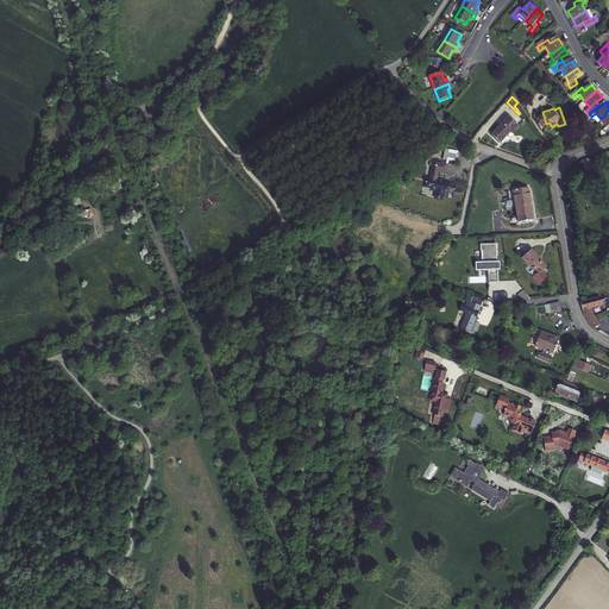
[(520,126),(510,117),(494,135),(502,142),(512,131),(513,132),(520,126)]
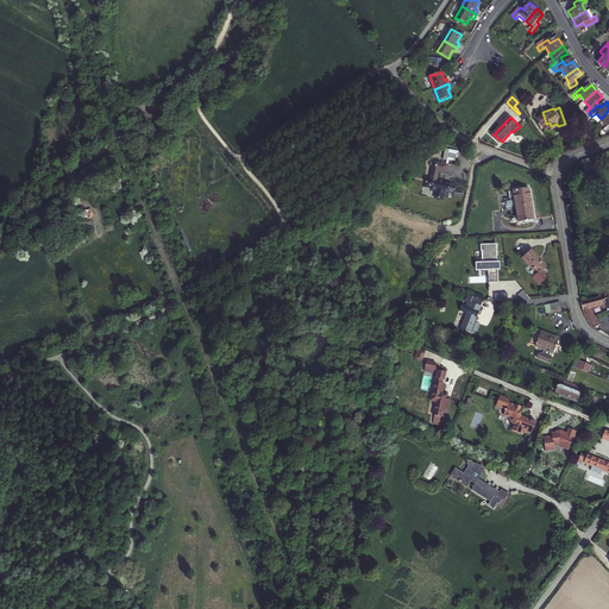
[(444,161),(450,162),(450,158),(457,159),(458,151),(445,149),(444,161)]
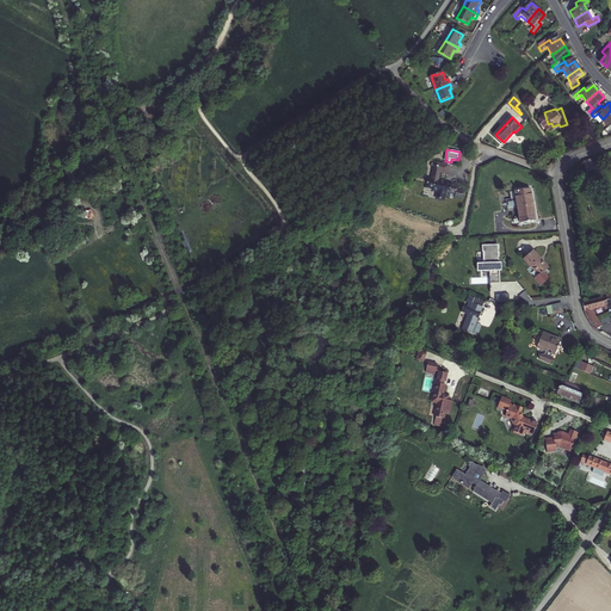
[(592,158),(584,160),(584,161),(587,168),(596,166),(592,158)]
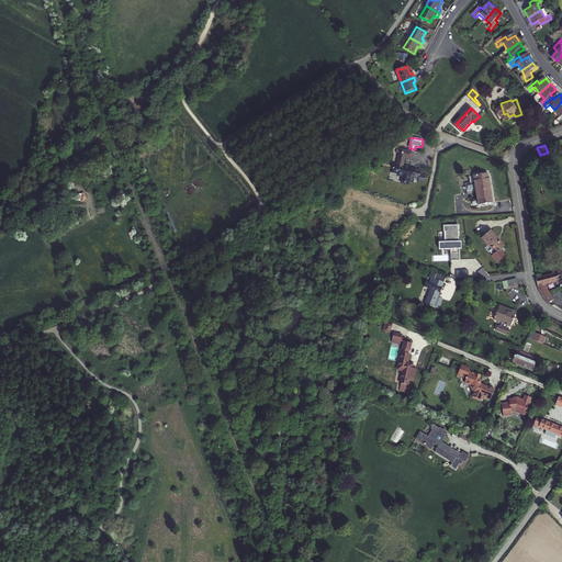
[(428,176),(422,176),(423,171),(416,170),(415,171),(412,170),(412,168),(405,167),(406,160),(411,161),(412,153),(400,152),(397,167),(394,167),(394,171),(395,171),(394,176),(400,176),(400,177),(404,178),(403,184),(411,186),(412,179),(420,180),(420,182),(427,183),(428,176)]
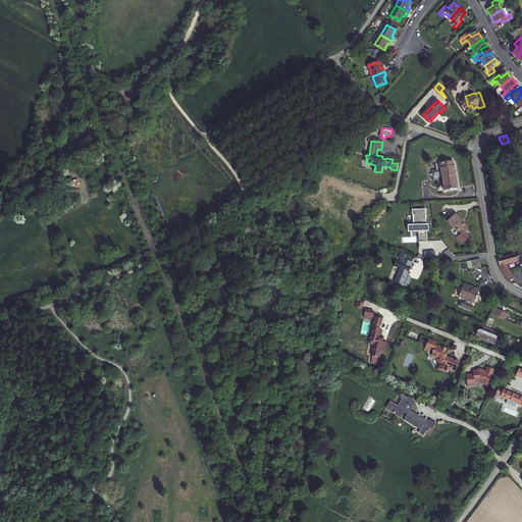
[(445,191),(458,189),(454,161),(436,164),(437,169),(441,169),(445,191)]
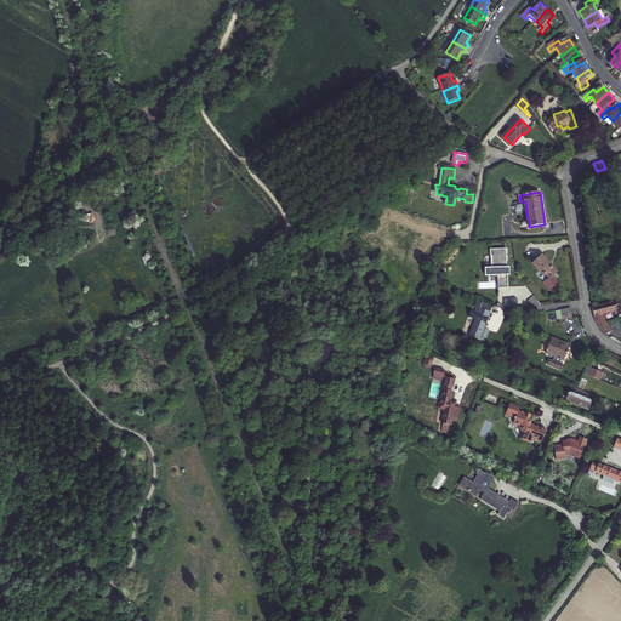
[(507,269),(506,250),(489,251),(490,258),(491,258),(493,269),(484,271),(485,278),(497,278),(497,283),(497,289),(499,297),(499,289),(508,289),(507,278),(511,277),(510,269),(507,269)]
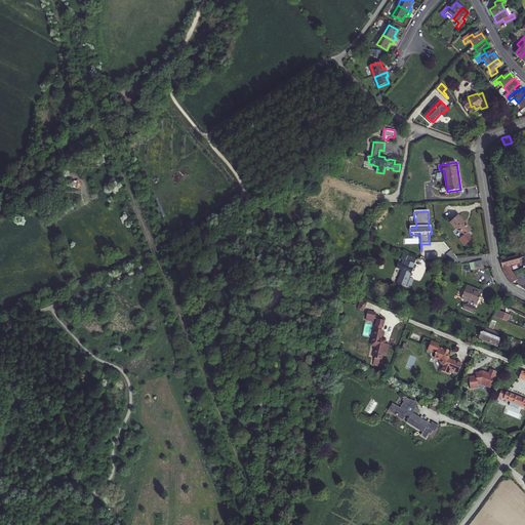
[(449,224),(462,238),(460,239),(466,245),(472,240),(467,234),(471,231),(463,223),(462,223),(457,217),(449,224)]
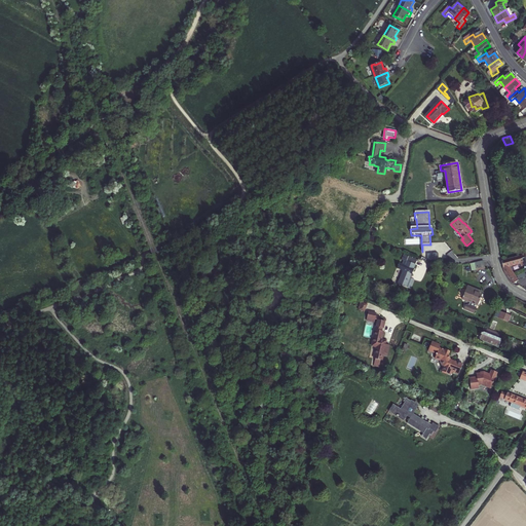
[(395,282),(408,287),(412,278),(407,276),(415,259),(407,255),(402,253),(400,258),(402,259),(404,260),(403,263),(400,262),(397,261),(395,266),(400,269),(395,282)]
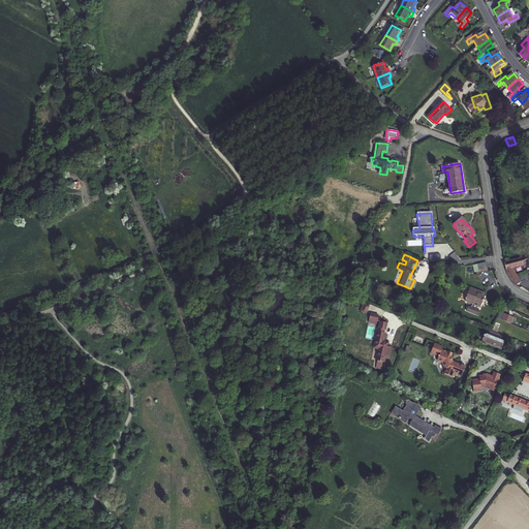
[(515,281),(517,284),(518,283),(522,281),(514,268),(526,263),(528,271),(528,257),(524,259),(523,255),(507,260),(505,261),(506,263),(506,267),(507,269),(508,271),(511,276),(515,281)]
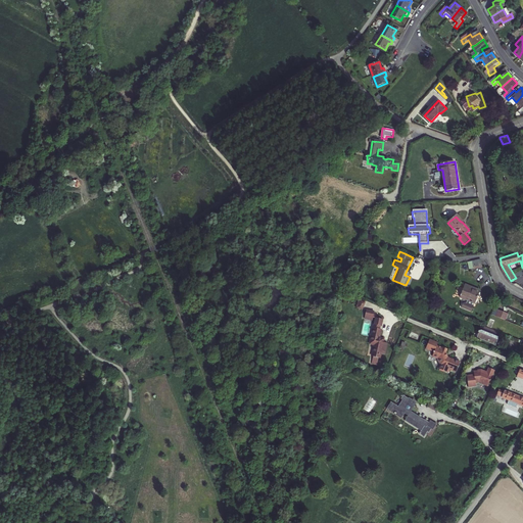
[(477,260),(472,262),(473,269),(482,267),(481,260),(481,259),(477,260)]
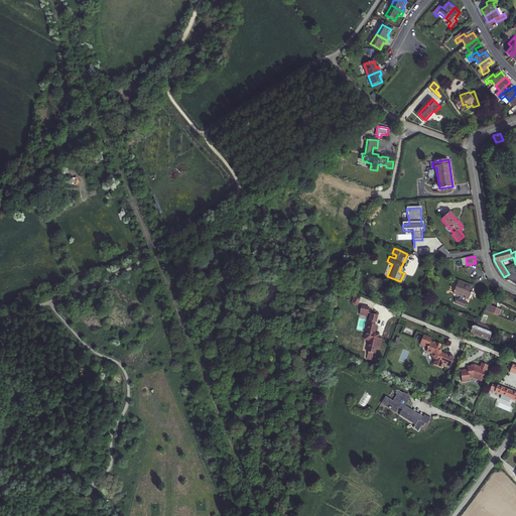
[(470,286),(456,279),(449,292),(457,295),(456,297),(453,298),(450,302),(461,306),(470,286)]
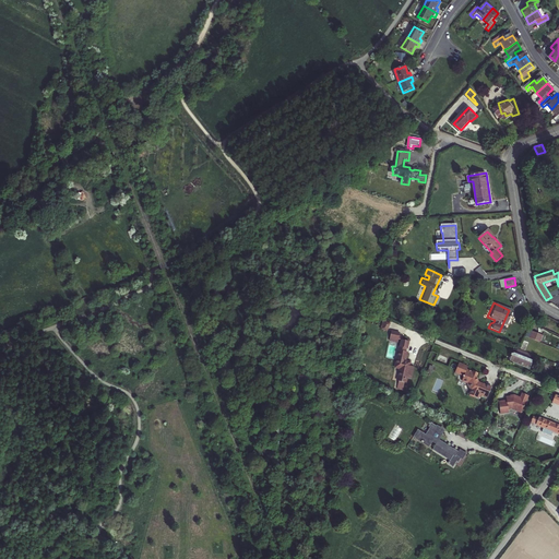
[(401,334),(392,332),(391,341),(400,343),(400,341),(402,341),(404,342),(405,339),(401,337),(401,334)]
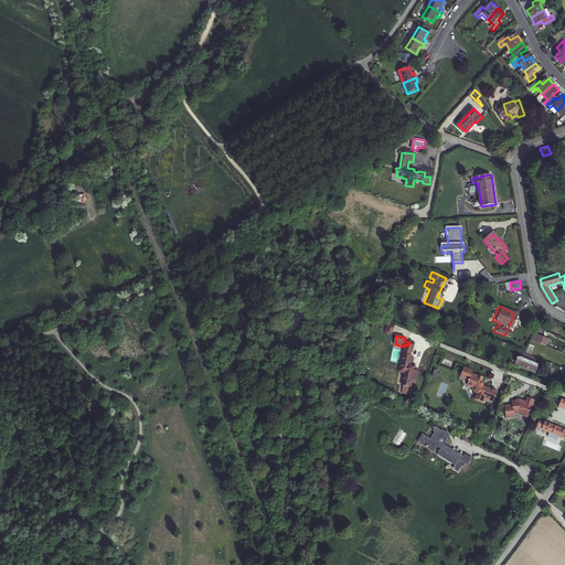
[(413,353),(406,352),(403,364),(408,365),(404,386),(405,386),(403,394),(409,395),(411,387),(413,388),(414,384),(413,384),(413,383),(417,384),(420,372),(416,371),(416,368),(412,366),(414,356),(412,356),(413,353)]
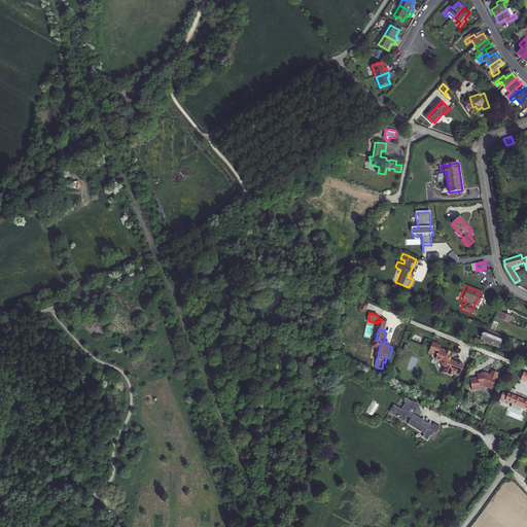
[(482,341),(500,349),(500,347),(501,345),(503,341),(484,332),(483,336),(482,340),(482,341)]
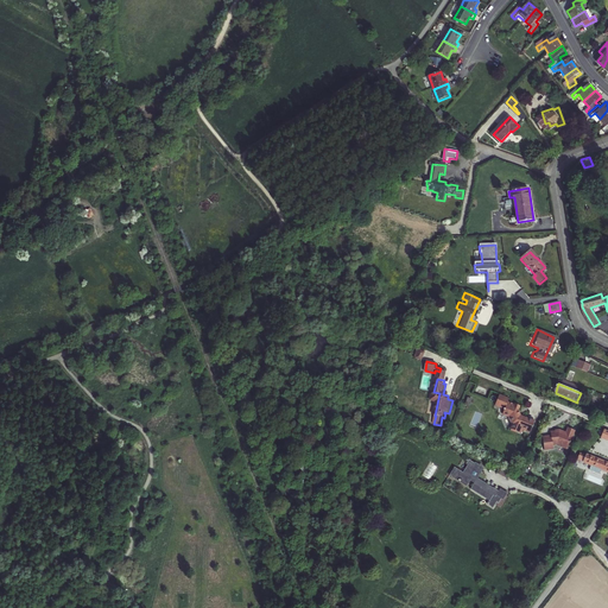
[(500,394),(496,404),(501,406),(501,407),(505,410),(504,411),(505,411),(504,415),(510,417),(510,418),(512,425),(513,425),(511,431),(517,434),(518,432),(520,434),(523,429),(526,430),(526,431),(530,434),(536,422),(527,418),(526,418),(521,417),(524,412),(519,410),(515,404),(515,405),(508,401),(510,398),(500,394)]
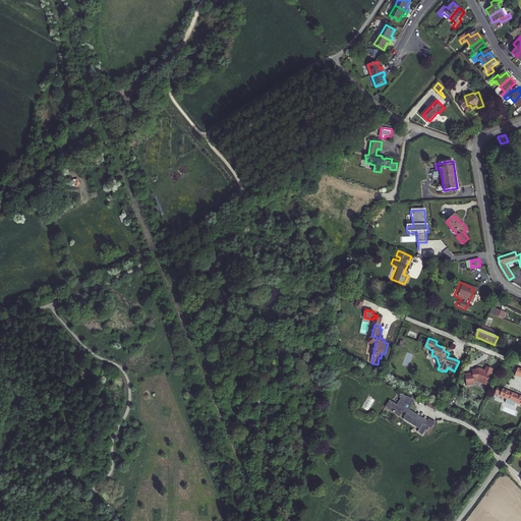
[(473,373),(465,374),(467,386),(474,385),(474,382),(478,382),(478,381),(481,382),(481,383),(486,385),(494,369),(487,366),(485,371),(482,370),(483,369),(479,368),(476,369),(476,370),(472,370),(473,373)]
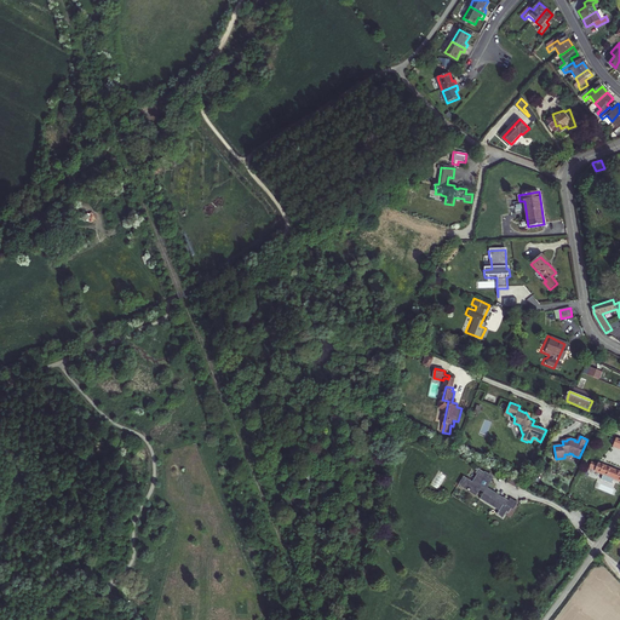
[(614,478),(619,481),(619,472),(604,466),(598,464),(592,461),(590,468),(603,474),(602,480),(612,483),(614,478)]
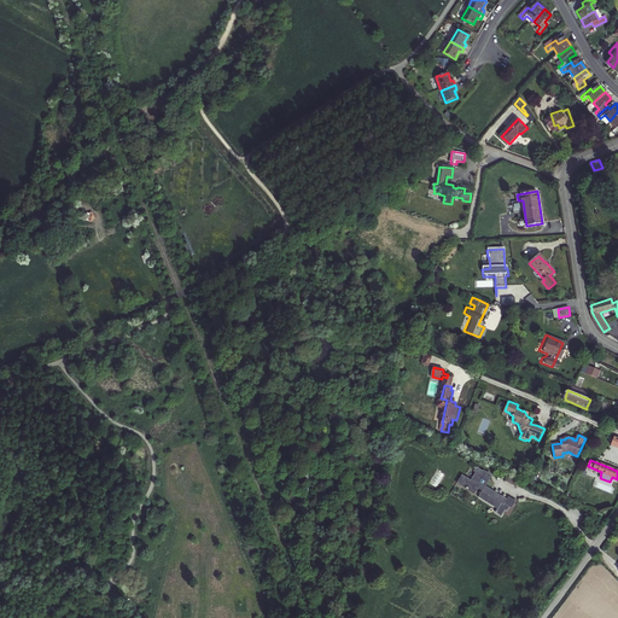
[(507,495),(506,497),(501,495),(500,496),(484,485),(490,474),(484,470),(483,471),(476,466),(473,471),(474,472),(471,479),(464,476),(460,482),(466,485),(466,487),(473,491),(477,487),(481,489),(476,497),(487,503),(488,502),(496,507),(494,511),(500,514),(503,508),(505,509),(508,505),(509,506),(513,500),(507,495)]
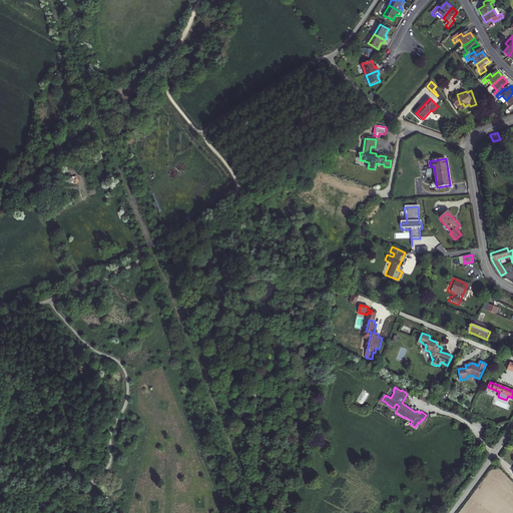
[(421,400),(424,393),(416,390),(413,397),(421,400)]
